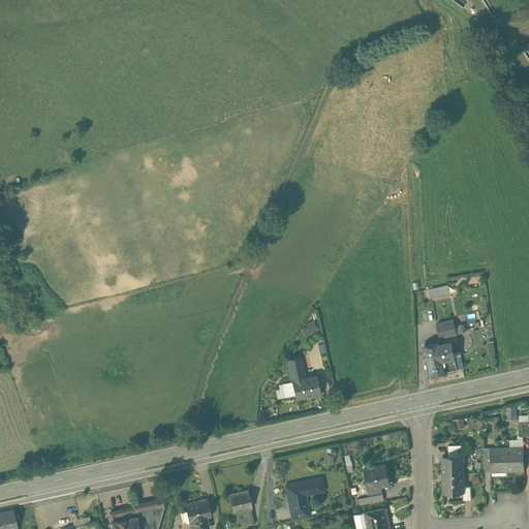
[(458,283),(424,291),(426,301),(460,292),(458,283)]
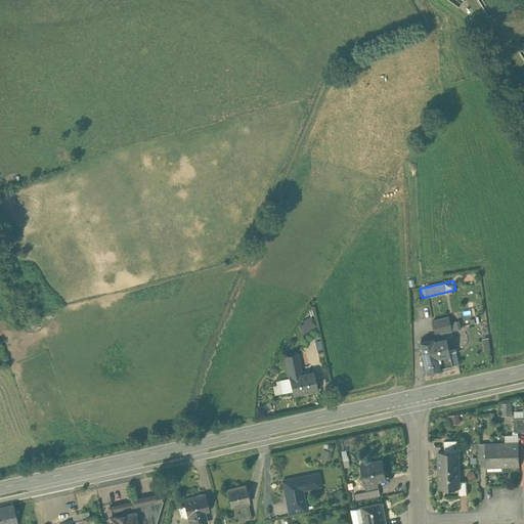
[(303,331),(316,324),(312,315),(304,319),(305,322),(300,325),(303,331)]
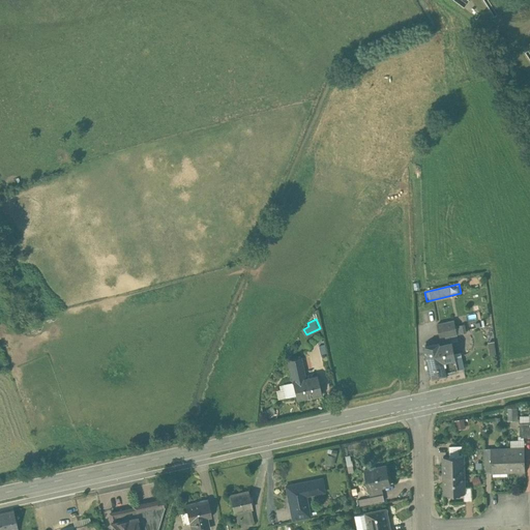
[(454,320),(438,324),(441,339),(458,334),(454,320)]
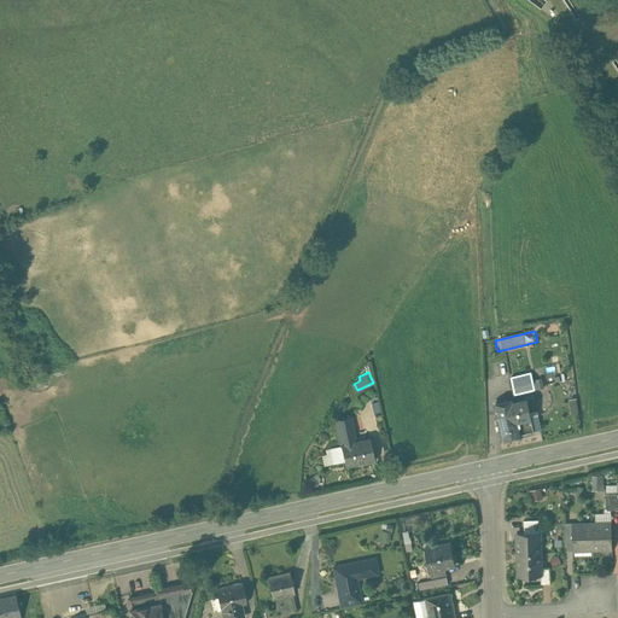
[(526,398),(516,401),(520,420),(530,418),(526,398)]
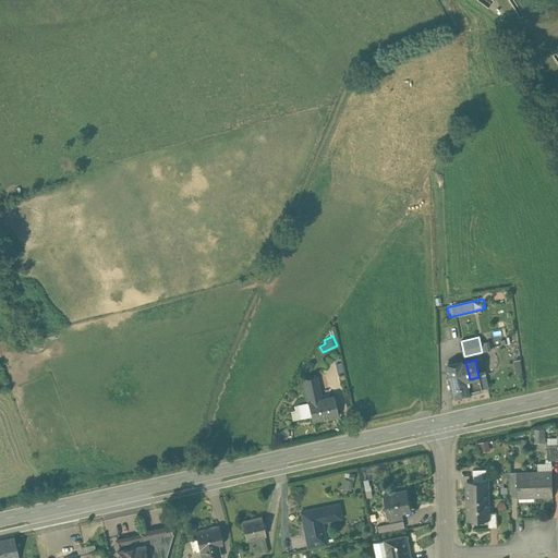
[(465,362),(446,366),(452,398),(472,393),(472,391),(470,379),(465,362)]
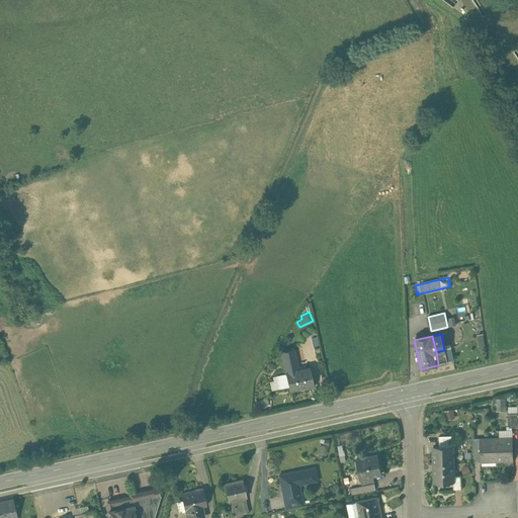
[(293,348),(281,351),(284,366),(296,363),(293,348)]
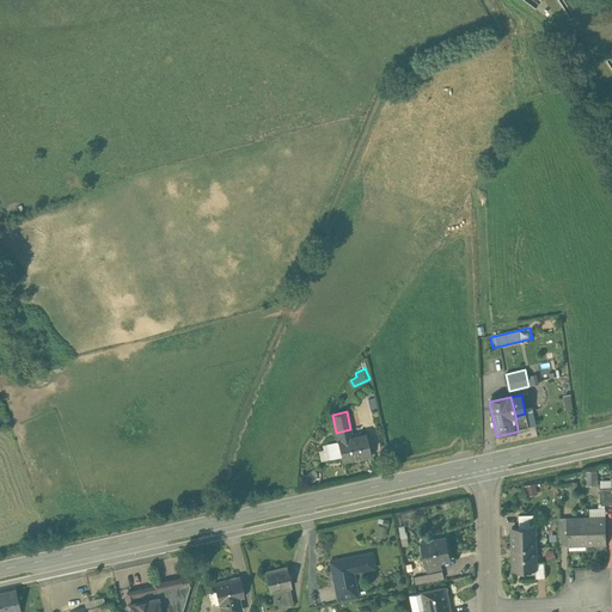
[(525,414),(515,416),(518,429),(528,427),(525,414)]
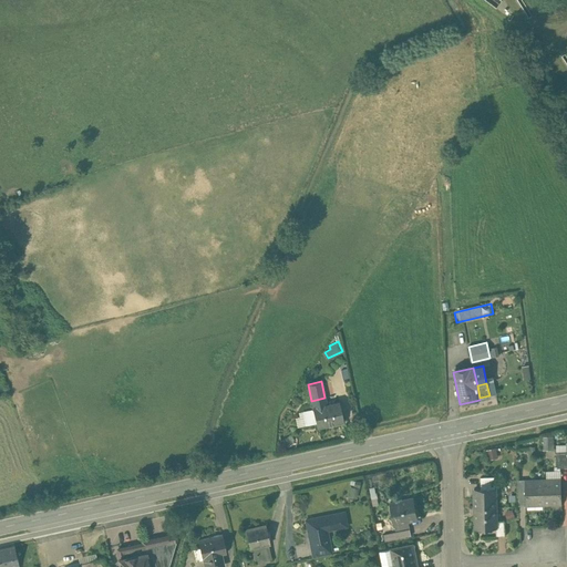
[(339,402),(327,404),(325,398),(311,401),(312,408),(312,409),(313,409),(316,422),(317,426),(317,428),(318,428),(318,426),(342,421),(342,422),(343,421),(339,403),(339,402)]
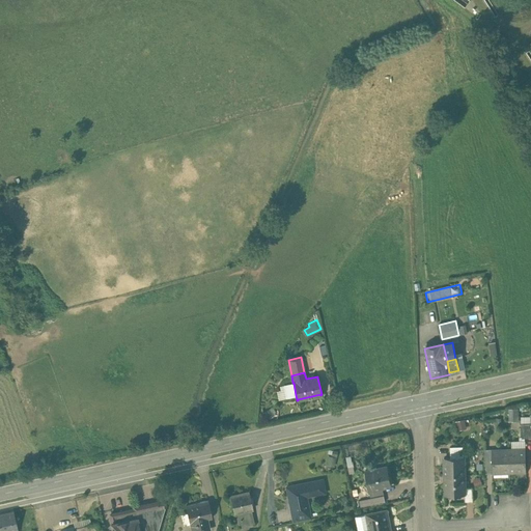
[(294,383),(284,385),(287,397),(296,395),(294,383)]
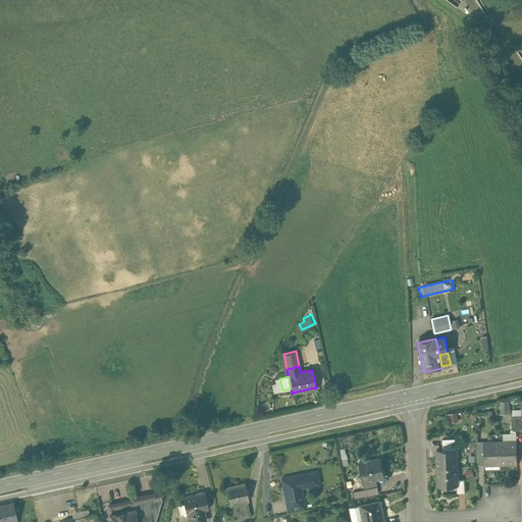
[(510,403),(501,403),(501,415),(511,415),(510,403)]
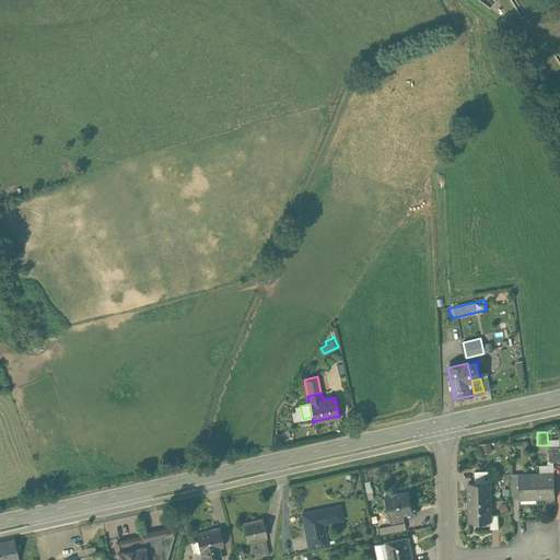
[(491,443),(481,445),(482,455),(492,453),(491,443)]
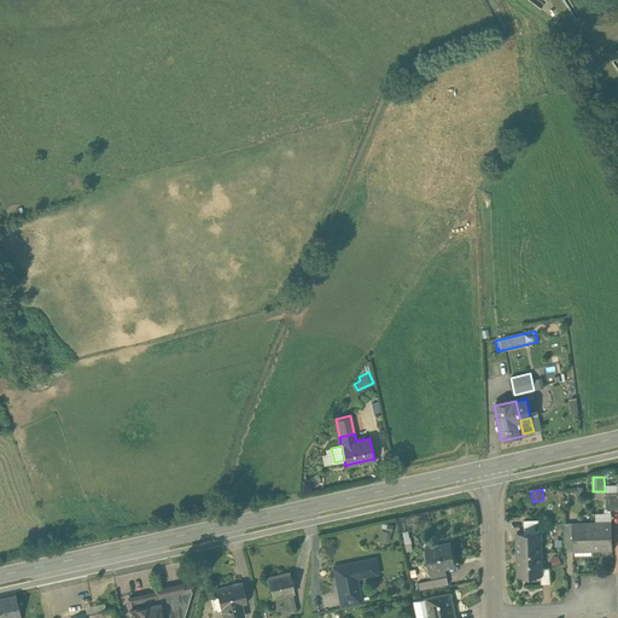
[(617,507),(617,493),(607,494),(607,509),(617,508),(617,507)]
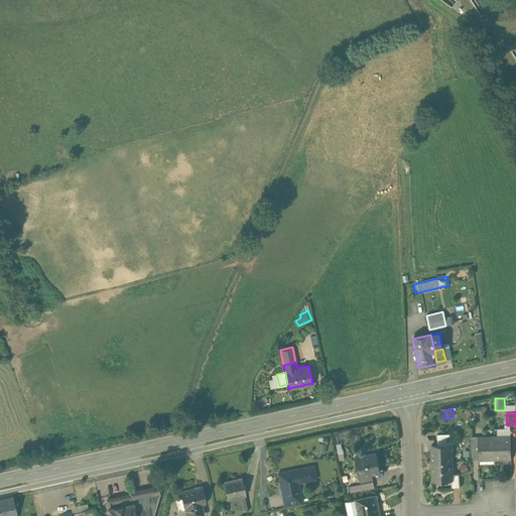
[(450,433),(437,434),(437,444),(450,443),(450,433)]
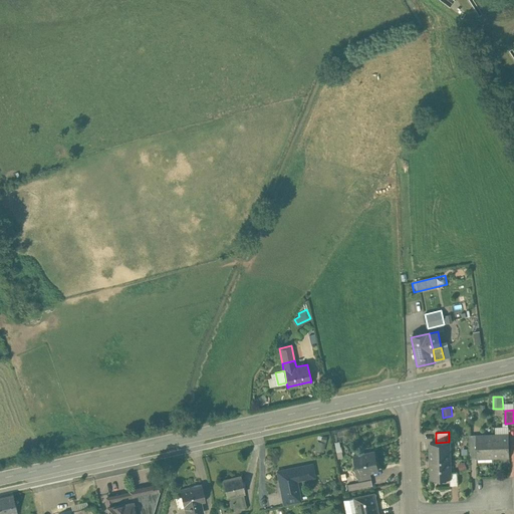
[(496,434),(492,435),(493,458),(509,458),(508,434),(496,434)]
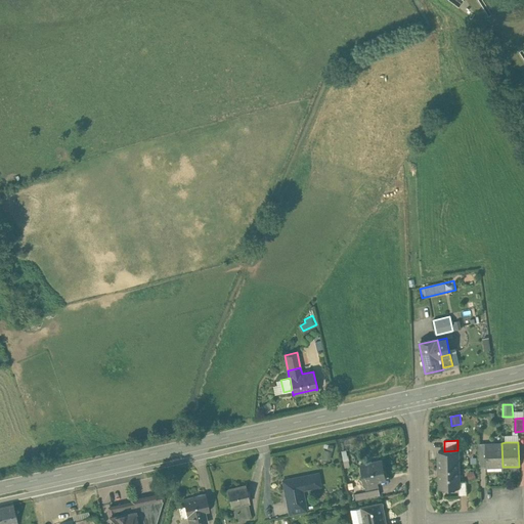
[(501,443),(485,443),(486,468),(503,467),(501,443)]
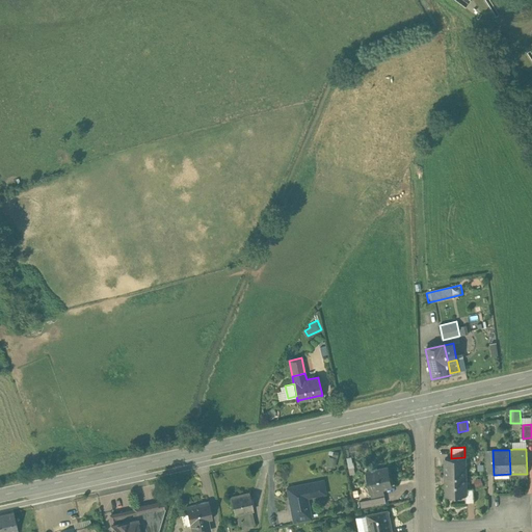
[(451,458),(445,458),(446,477),(466,476),(464,457),(451,458)]
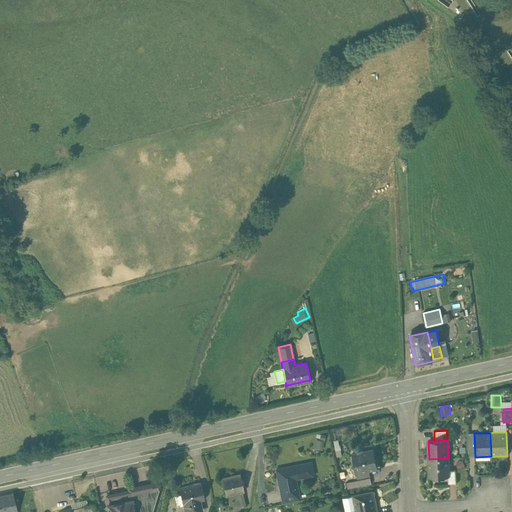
[(373,449),(352,454),(356,472),(357,472),(368,470),(368,468),(376,466),(376,468),(377,468),(373,449)]
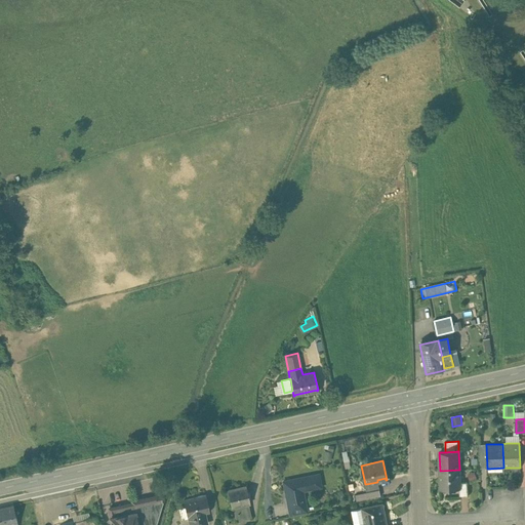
[(459,470),(440,471),(440,489),(459,488),(459,483),(459,470)]
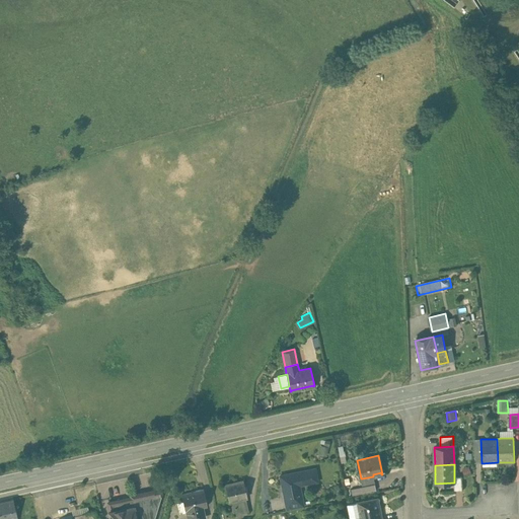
[(315,468),(280,476),(285,502),(299,499),(296,486),(317,482),(315,468)]
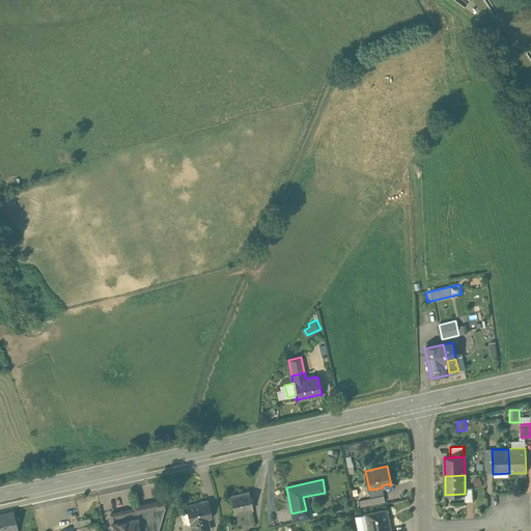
[(382,487),(370,490),(371,496),(384,494),(382,487)]
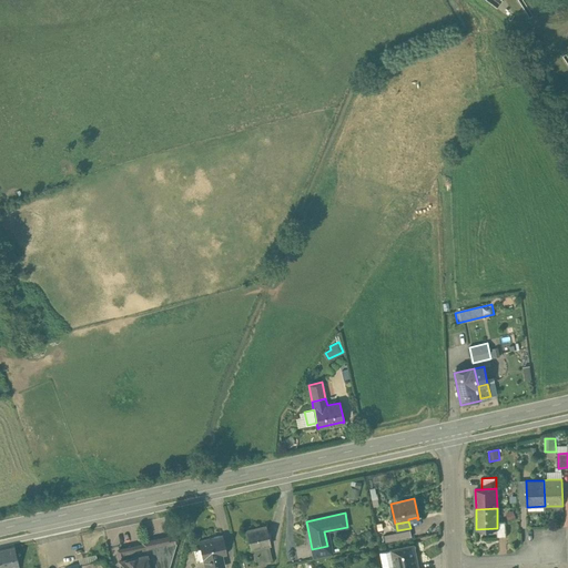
[(246,530),(251,549),(252,548),(255,563),(272,559),(269,545),(270,545),(265,526),(246,530)]
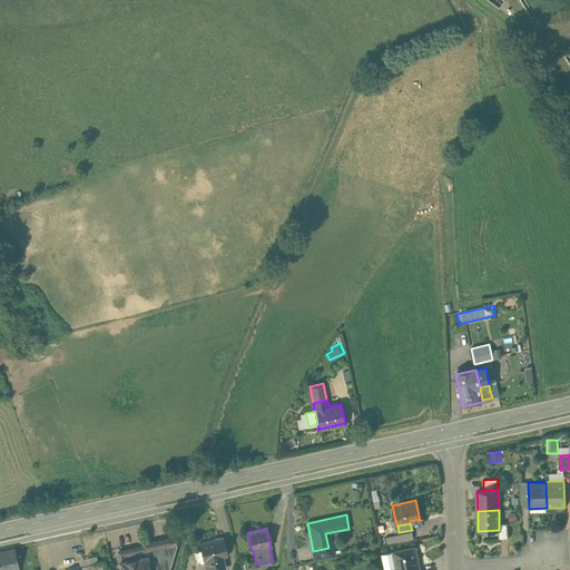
[(412,532),(397,534),(399,541),(413,539),(412,532)]
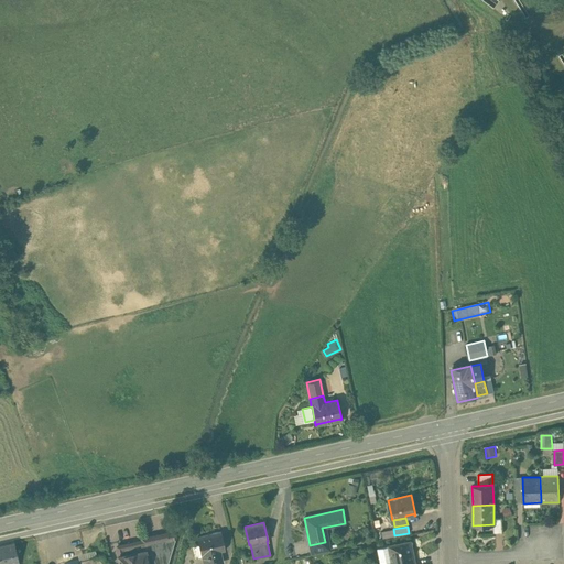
[(220,532),(197,538),(202,555),(203,555),(204,563),(216,563),(223,563),(221,562),(219,563),(216,553),(219,552),(225,550),(220,532)]
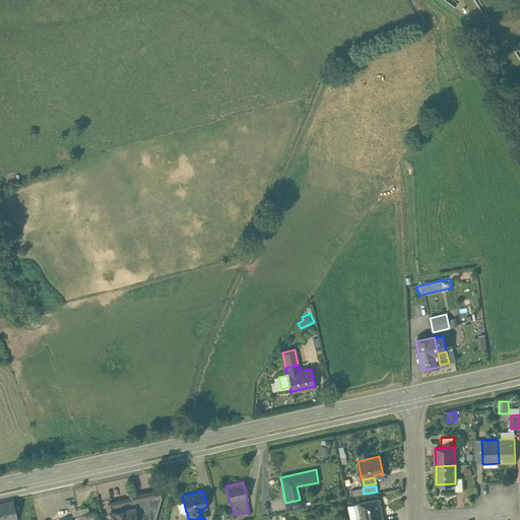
[(160,493),(132,499),(134,506),(137,519),(153,519),(161,497),(160,493)]
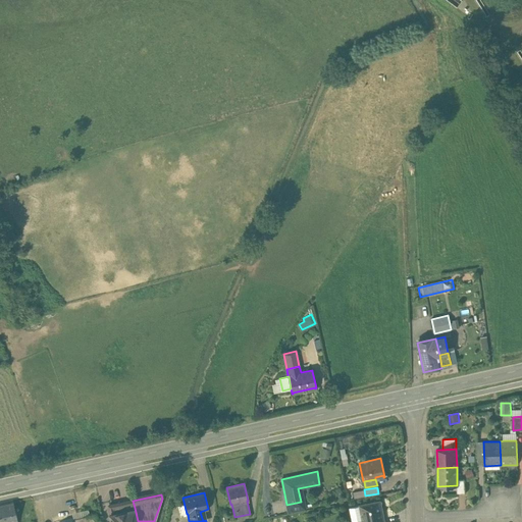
[(133,501),(107,506),(109,514),(135,508),(133,501)]
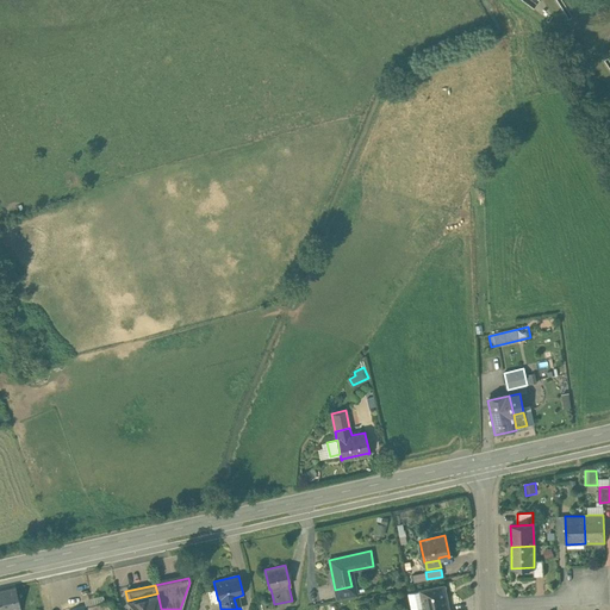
[(332,585),(319,589),(322,601),(335,598),(332,585)]
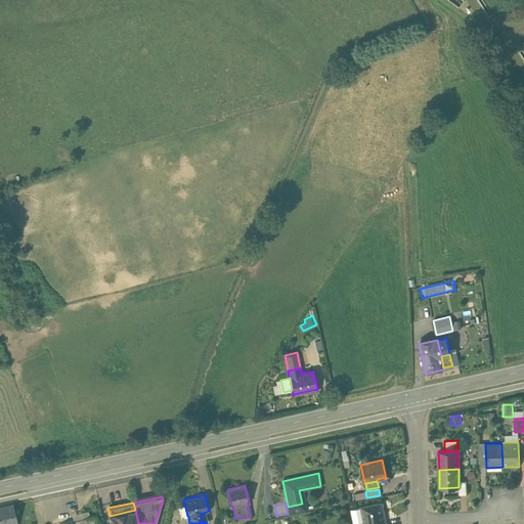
[(302,504),(288,507),(290,515),(306,512),(305,503),(302,504)]
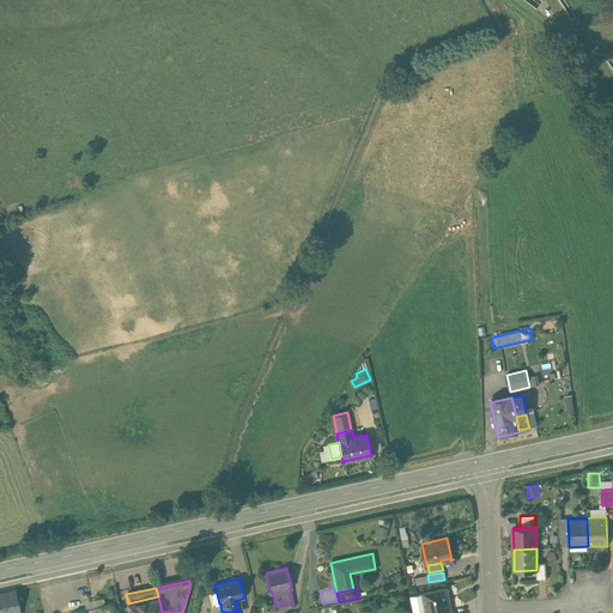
[(451,612),(447,589),(423,594),(426,610),(426,612),(451,612)]
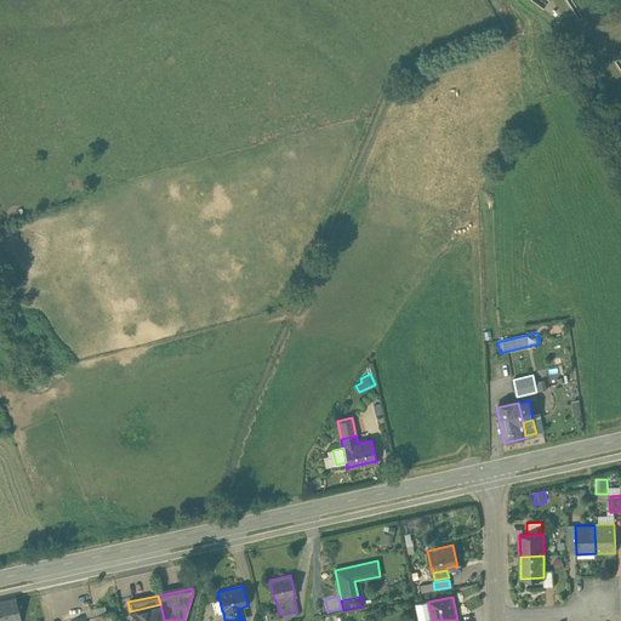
[(15,598),(0,600),(0,620),(21,620),(17,604),(15,598)]
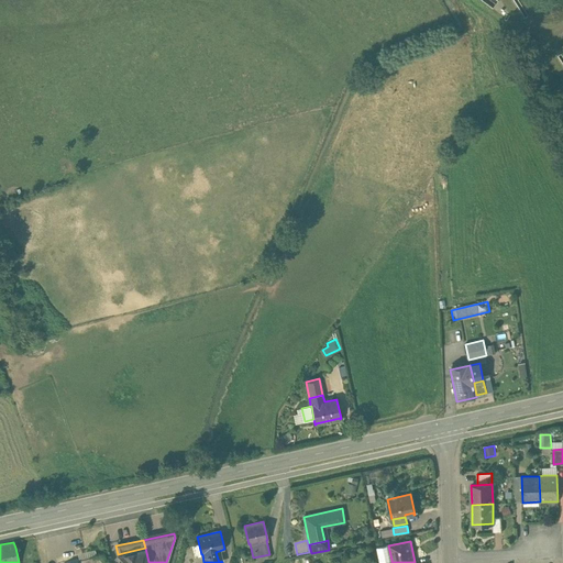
[(388,545),(377,548),(379,559),(381,558),(385,556),(389,560),(392,560),(388,545)]
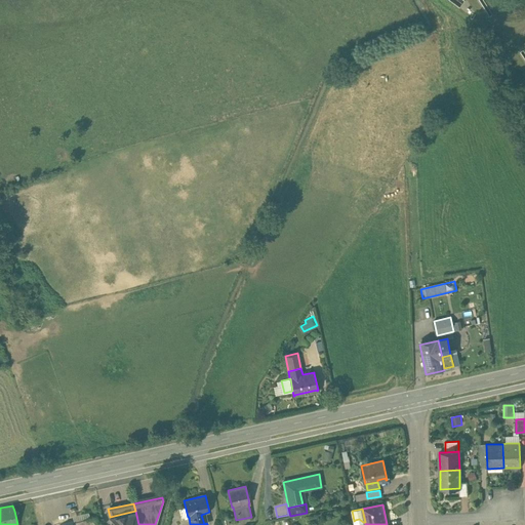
[(135,511),(110,517),(111,524),(138,524),(135,511)]
